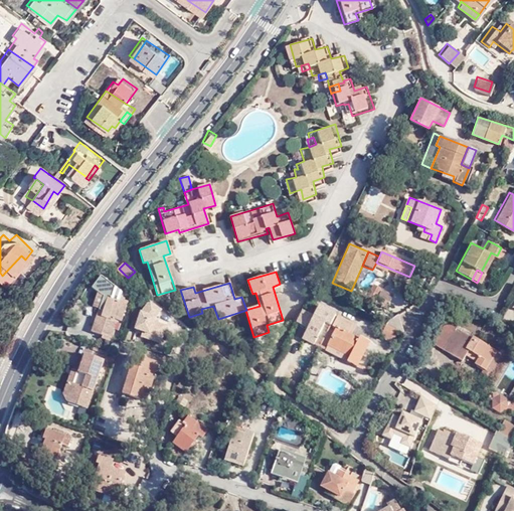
[(160,341),(167,319),(157,316),(162,301),(144,295),(132,332),(160,341)]
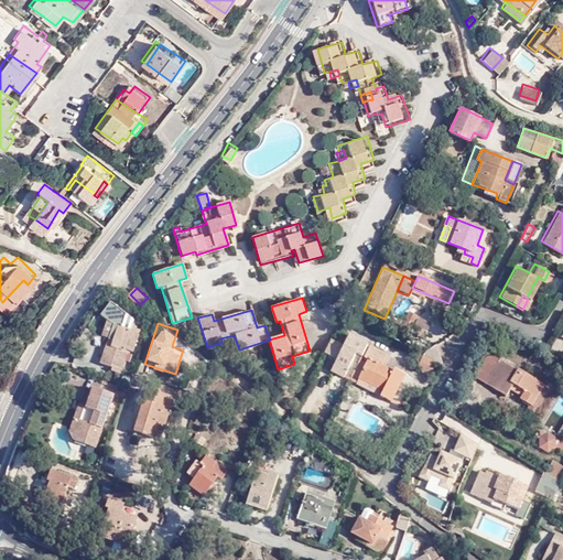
[(112,345),(106,343),(100,362),(120,368),(128,348),(133,351),(140,330),(132,327),(130,330),(119,326),(114,340),(112,345)]
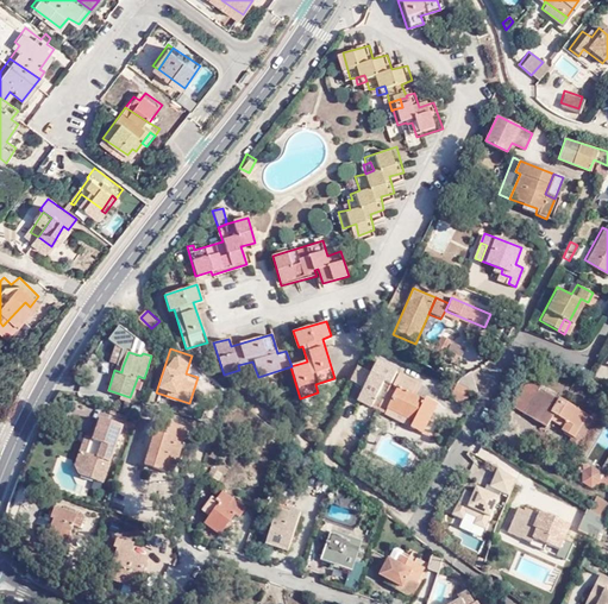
[(394,369),(377,359),(356,396),(370,404),(386,379),(388,381),(394,369)]
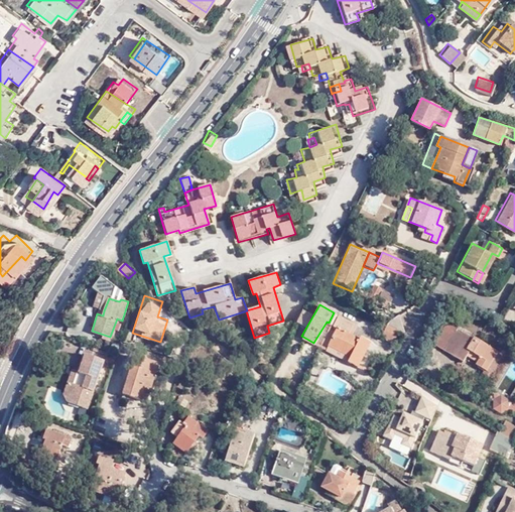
[(336,314),(330,326),(336,329),(327,345),(347,356),(344,361),(353,366),(366,342),(358,337),(355,339),(348,335),(346,334),(352,323),(336,314)]
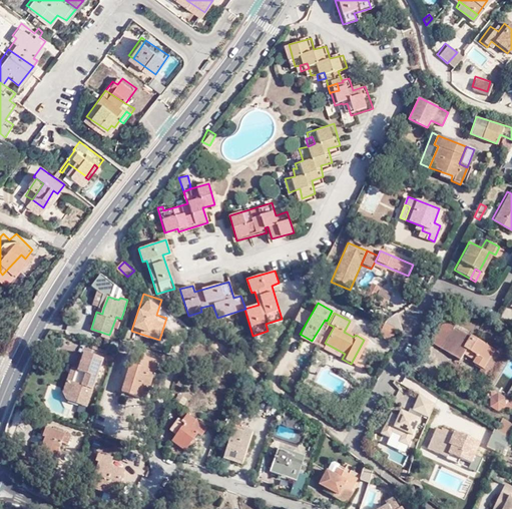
[(468,334),(443,320),(431,339),(461,357),(464,352),(474,359),(473,360),(481,365),(477,373),(485,378),(504,348),(494,343),(493,345),(470,332),(468,334)]
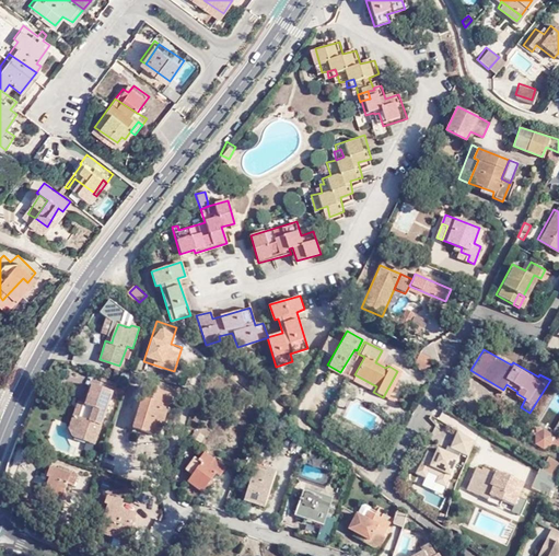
[(429,360),(416,354),(410,366),(422,372),(429,360)]
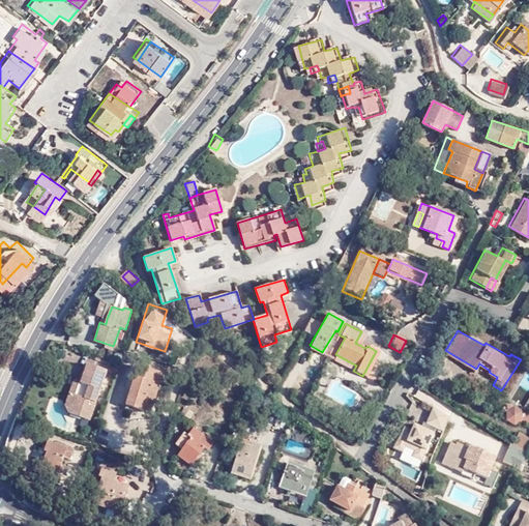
[(356,366),(335,354),(332,359),(353,371),(356,366)]
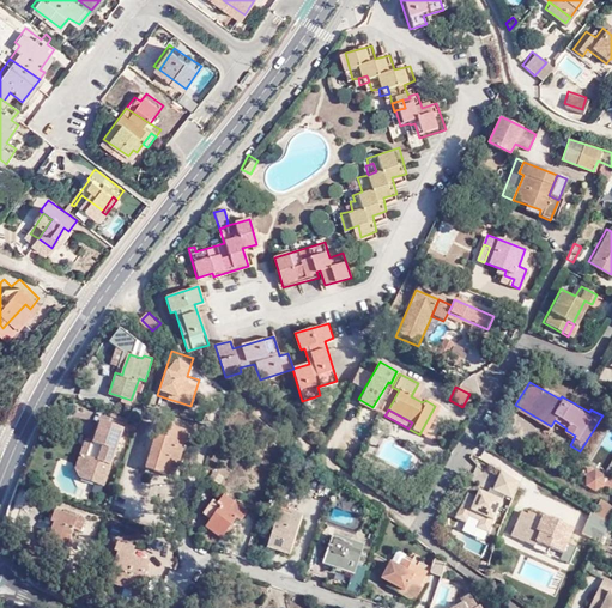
[(125,425),(101,417),(94,438),(86,436),(76,464),(79,474),(104,482),(125,425)]
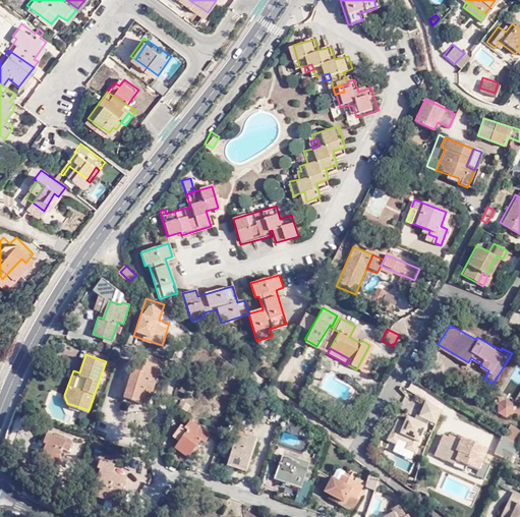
[(160,367),(135,356),(118,392),(143,405),(160,367)]
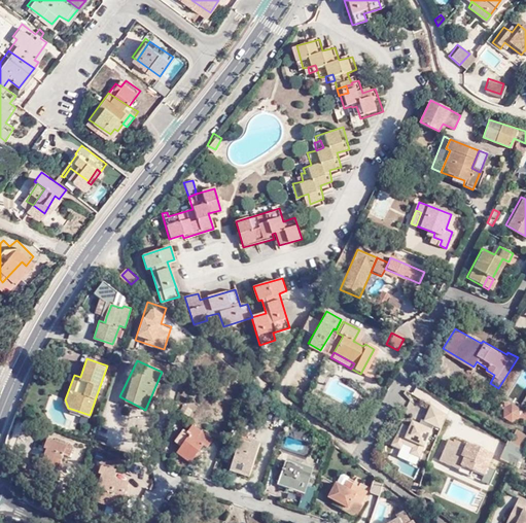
[(510,402),(502,397),(497,404),(502,408),(503,415),(511,420),(519,416),(524,420),(525,416),(525,411),(519,408),(520,406),(516,404),(515,404),(511,401),(510,402)]
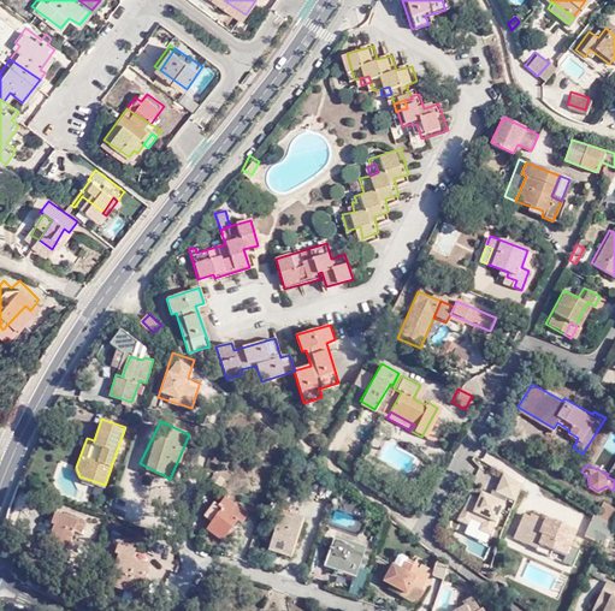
[(495,486),(515,493),(522,476),(501,468),(495,486)]
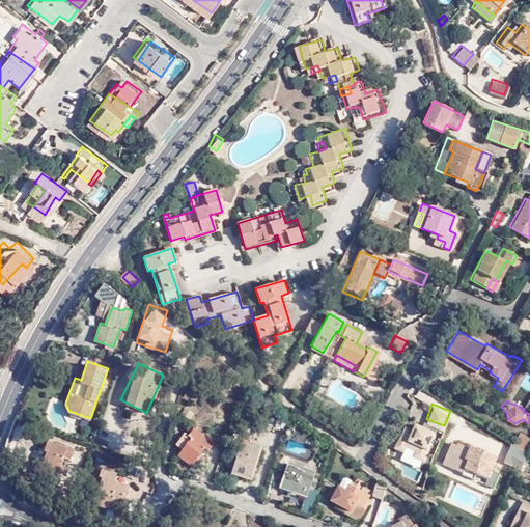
[(416,449),(414,454),(422,459),(434,432),(415,423),(413,430),(406,426),(394,446),(403,450),(406,445),(416,449)]
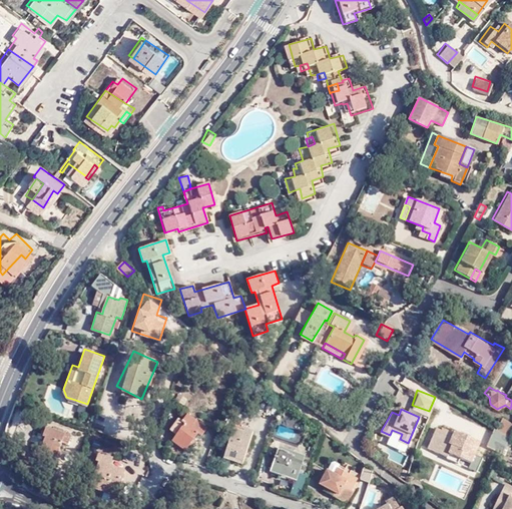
[(183,449),(189,441),(192,437),(196,432),(198,433),(203,426),(182,412),(176,419),(180,422),(168,439),(183,449)]
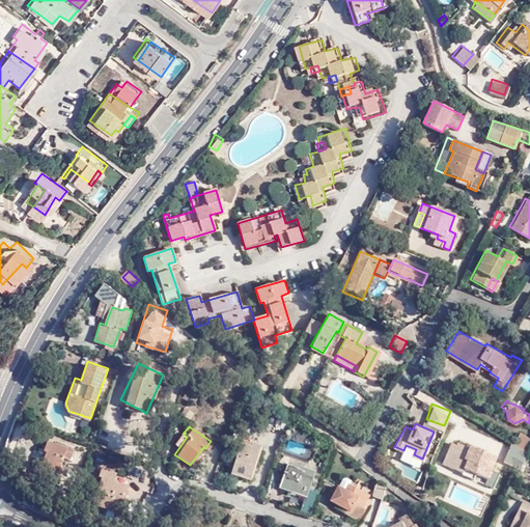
[(527,451),(529,445),(529,436),(520,431),(513,443),(527,451)]
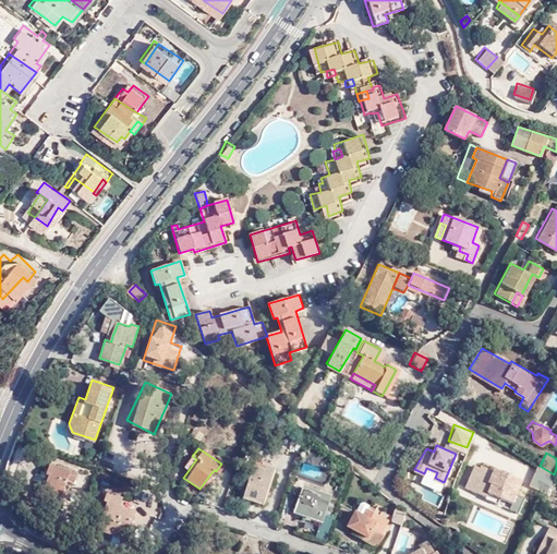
[(57,464),(50,461),(47,472),(50,473),(47,484),(44,483),(40,495),(59,503),(68,481),(74,483),(77,471),(76,470),(77,469),(58,461),(57,464)]
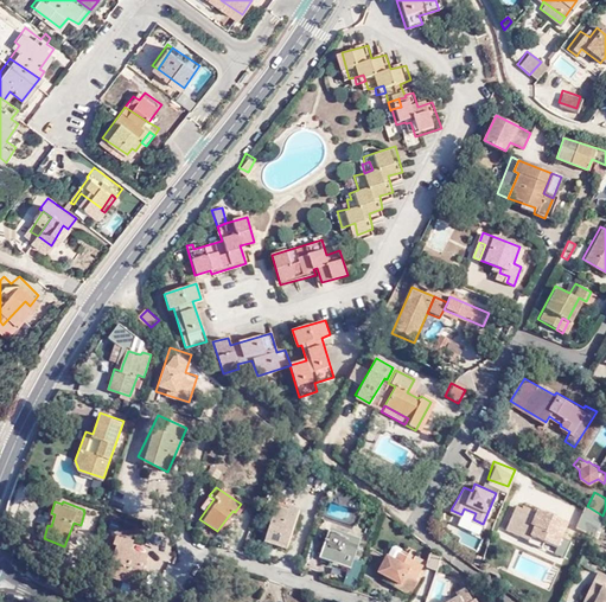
[(333,501),(331,510),(344,512),(345,504),(333,501)]
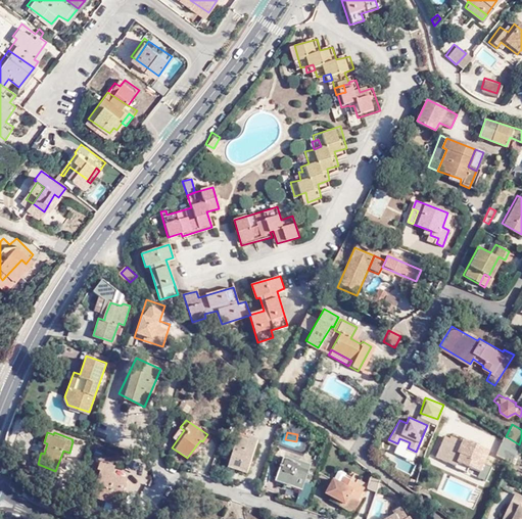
[(248,437),(237,434),(227,464),(247,471),(257,437),(249,434),(248,437)]
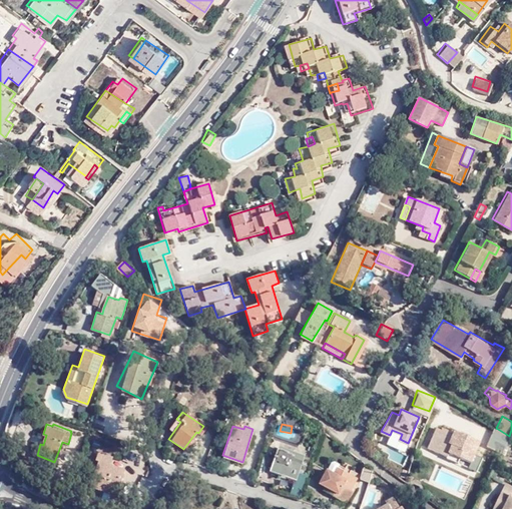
[(437,427),(429,446),(449,454),(451,449),(464,454),(463,456),(472,460),(480,439),(455,429),(455,430),(442,426),(441,428),(437,427)]
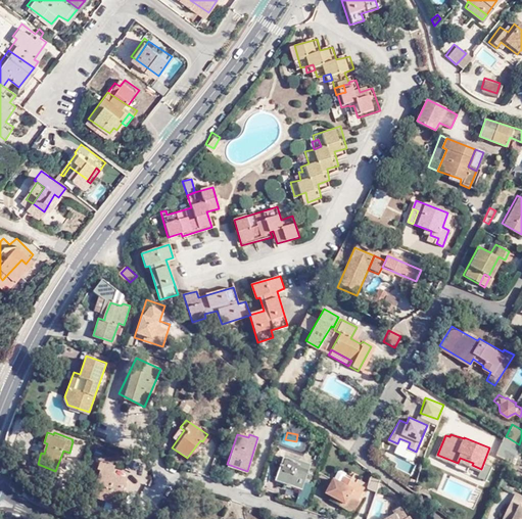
[(506,436),(500,446),(495,454),(511,462),(519,444),(506,436)]
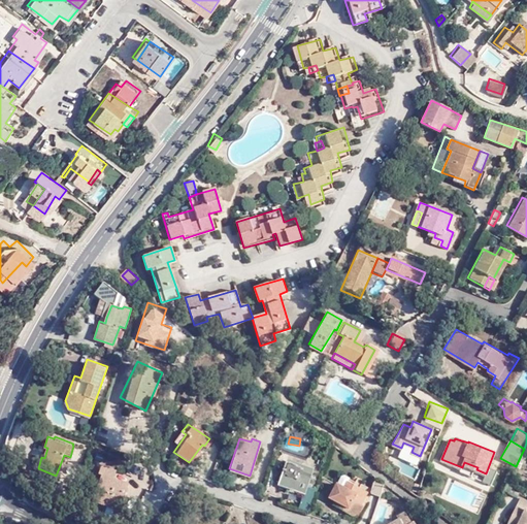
[(120,468),(100,463),(97,471),(101,472),(93,498),(104,502),(105,500),(123,506),(132,482),(117,476),(120,468)]
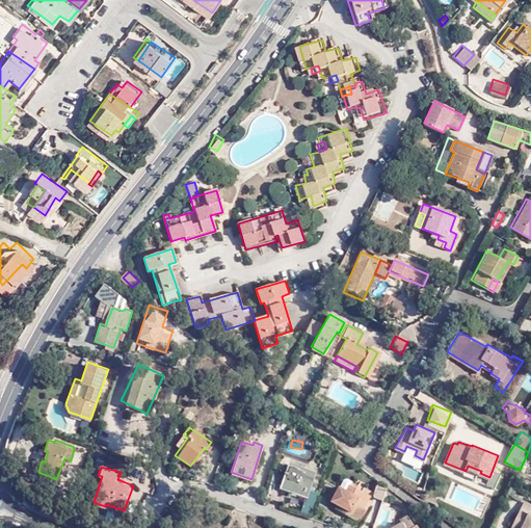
[(306,495),(309,486),(312,475),(289,467),(282,486),(306,495)]
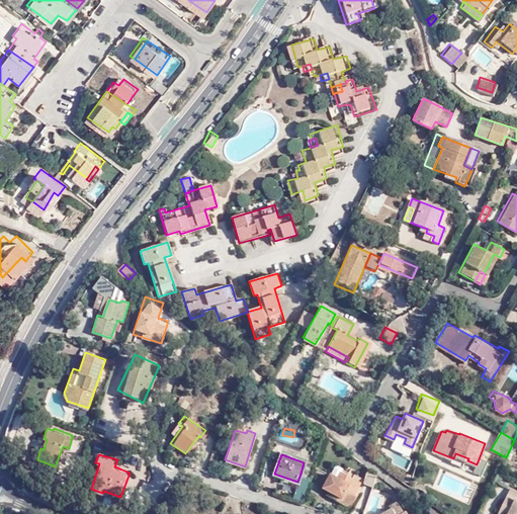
[(333,495),(331,499),(348,508),(354,496),(351,495),(359,482),(339,472),(341,467),(337,465),(333,466),(328,475),(327,474),(320,488),(325,491),(333,495)]
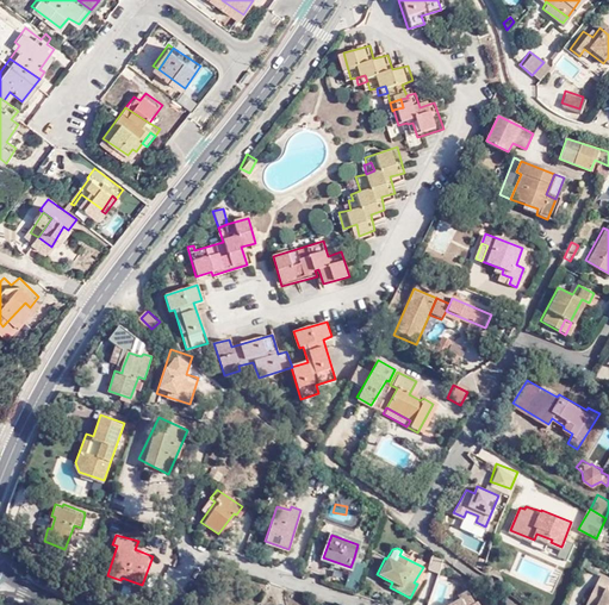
[(362,560),(354,557),(350,567),(350,568),(359,572),(362,560)]
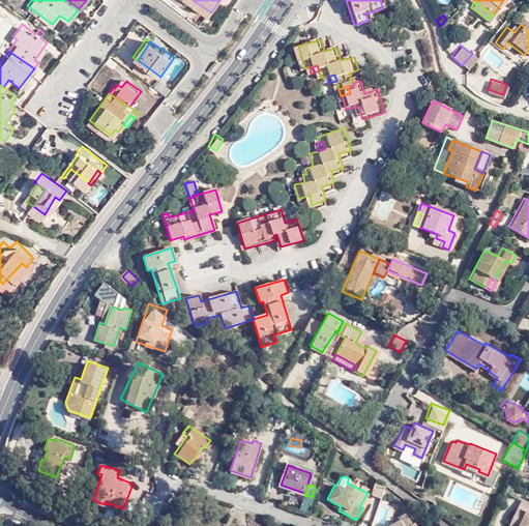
[(528,525),(528,499),(523,496),(509,523),(515,525),(528,525)]
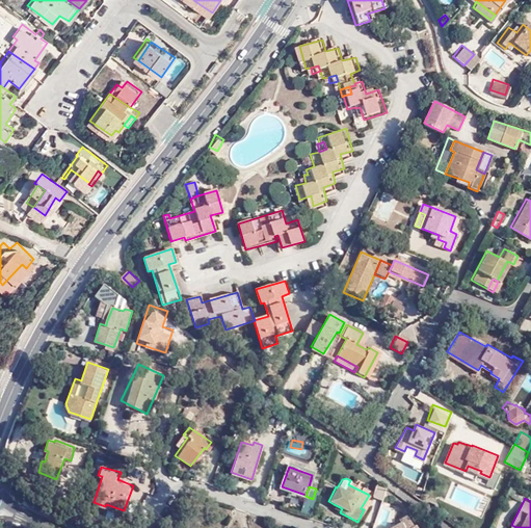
[(402,523),(392,527),(418,527),(417,526),(415,527),(407,515),(400,519),(402,523)]
